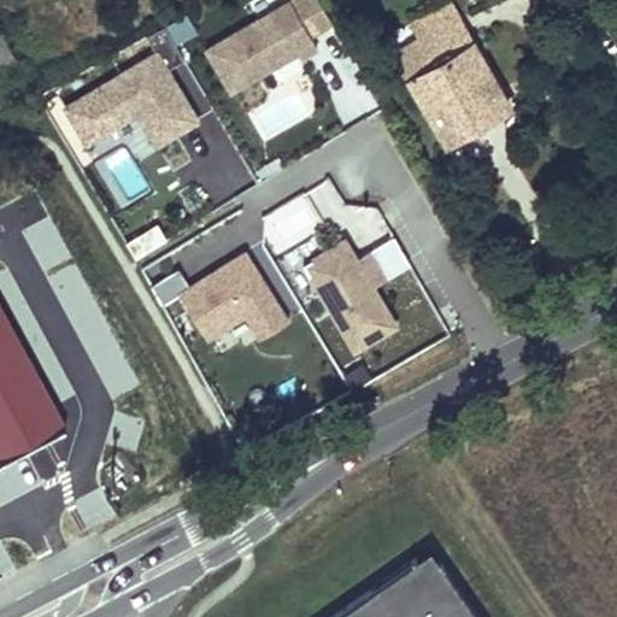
[(319,0),(294,0),(209,52),(234,93),(300,53),(316,43),(312,36),(334,23),(319,0)]
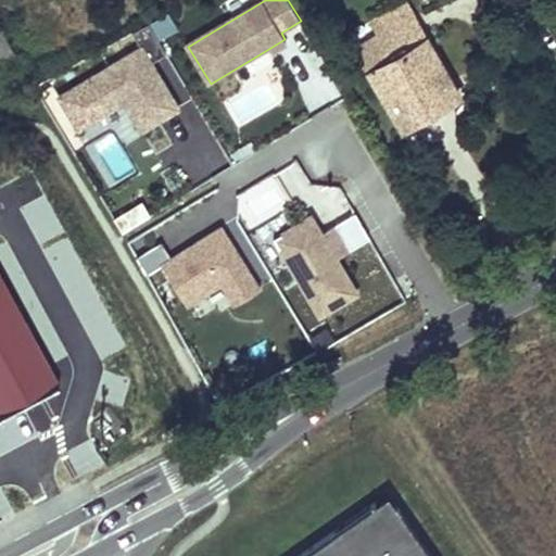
[(367,17),(378,36),(407,21),(397,1),(367,17)]
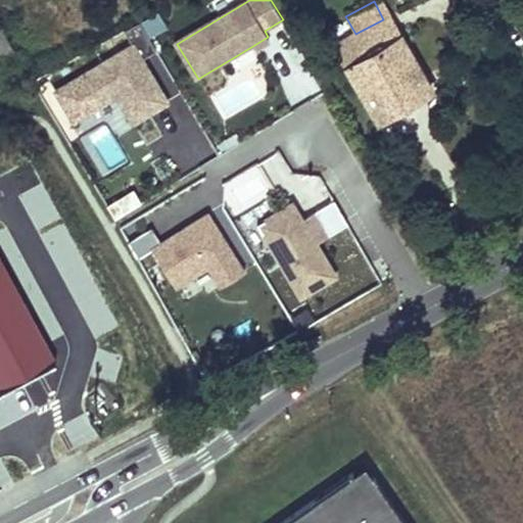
[(157,10),(139,21),(148,37),(167,26),(157,10)]
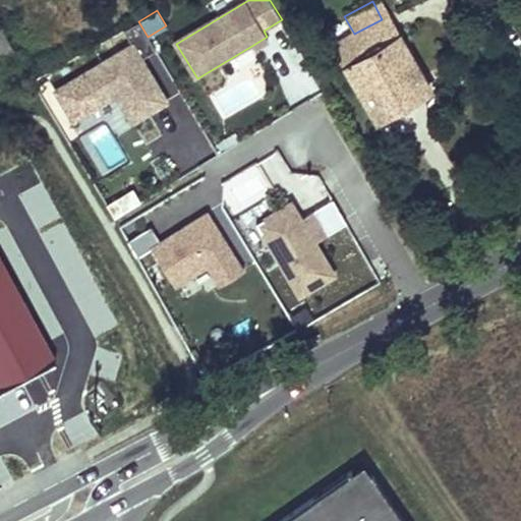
[(377,123),(401,109),(426,94),(382,19),(354,34),(333,48),(377,123)]
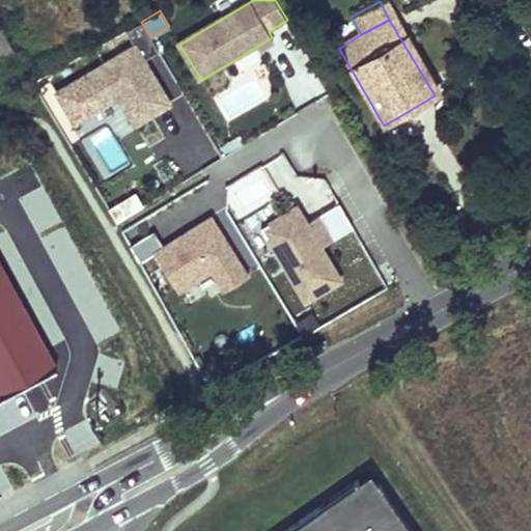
[(141,22),(126,30),(134,45),(85,74),(104,105),(117,96),(134,123),(170,103),(147,65),(143,67),(140,61),(159,51),(150,37),(141,22)]
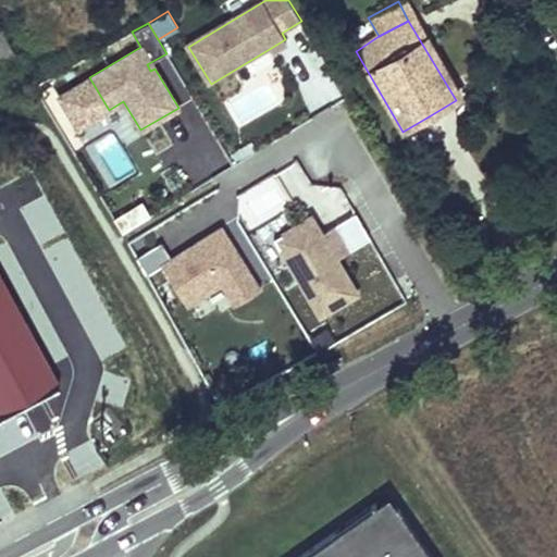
[(0,63),(12,57),(0,35),(0,63)]
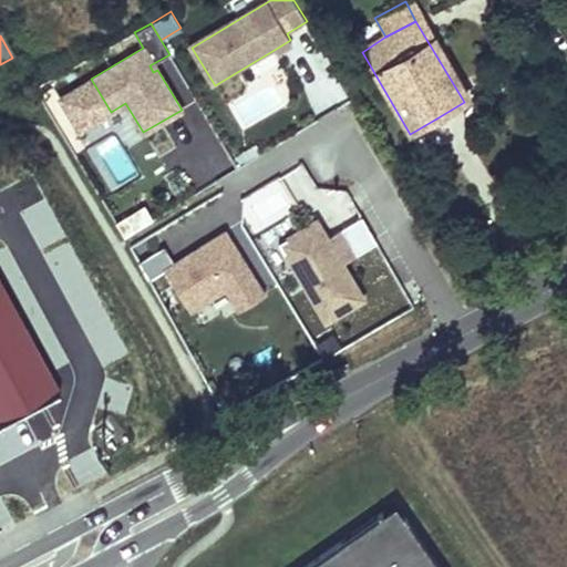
[(278,53),(294,44),(290,40),(276,49),(278,53)]
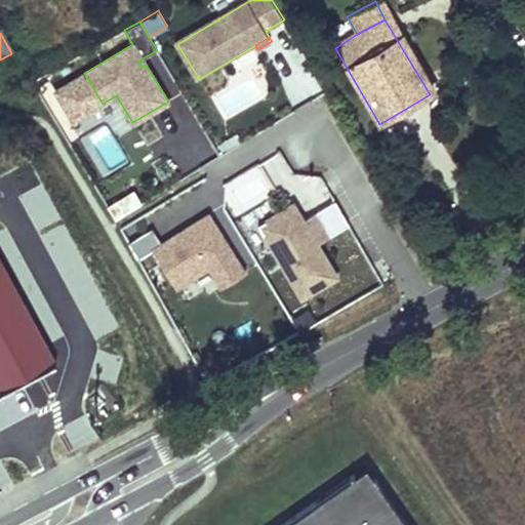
[(298,212),(294,204),(289,206),(294,215),(298,212)]
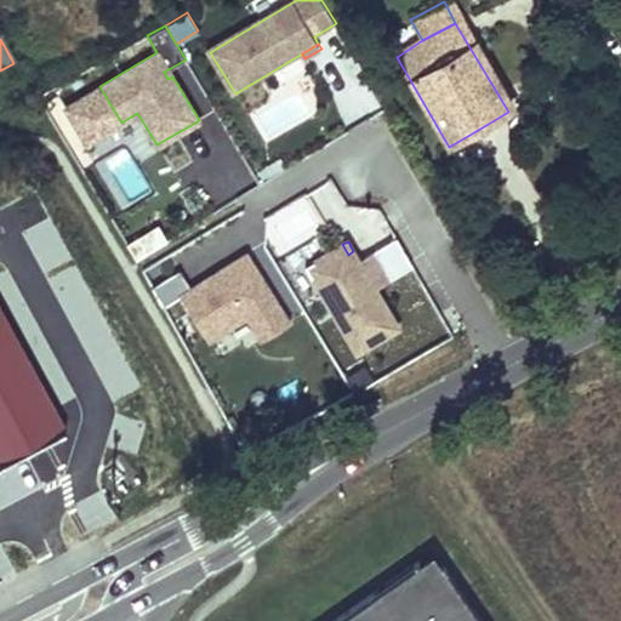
[(342,244),(306,266),(358,353),(399,328),(376,289),(393,279),(376,251),(360,261),(353,251),(348,255),(342,244)]
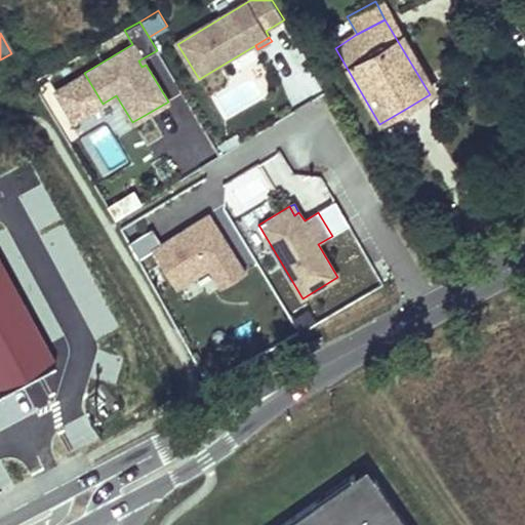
[(246,275),(210,215),(162,245),(153,230),(127,245),(137,261),(154,251),(176,289),(210,269),(223,289),(246,275)]
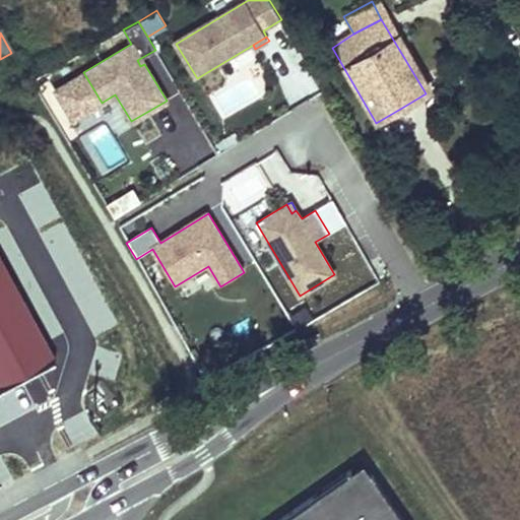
[(0,386),(1,388),(55,359),(45,341),(0,258),(0,386)]
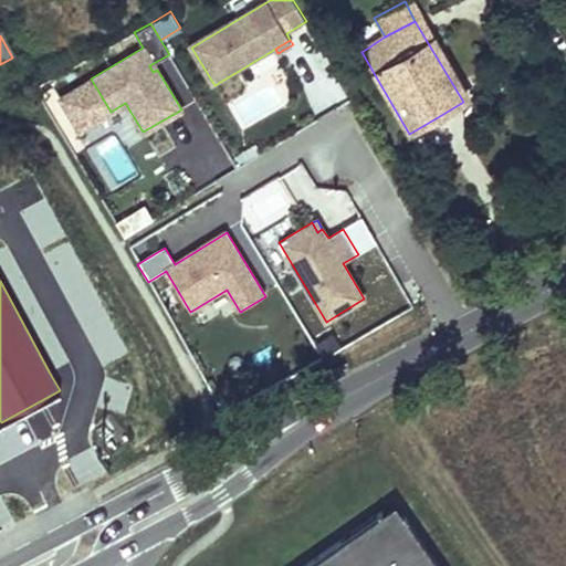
[(439,565),(394,501),(301,565),(439,565)]
